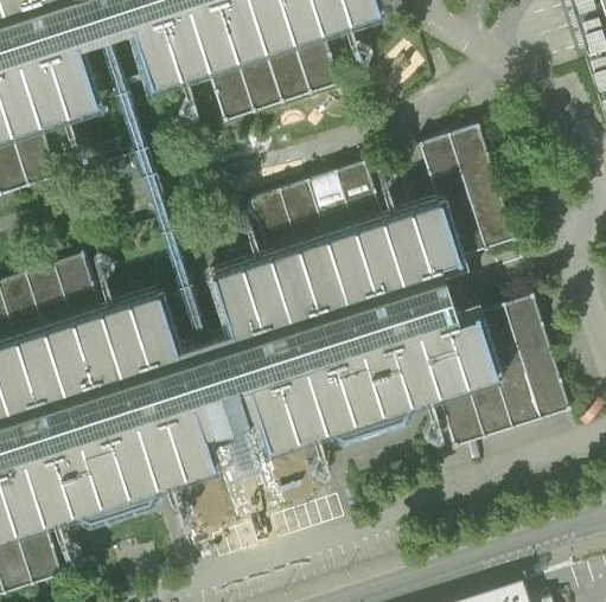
[(0,0),(0,190),(57,172),(39,115),(114,93),(126,88),(204,63),(223,119),(339,81),(321,25),(377,6),(375,0),(0,0)]
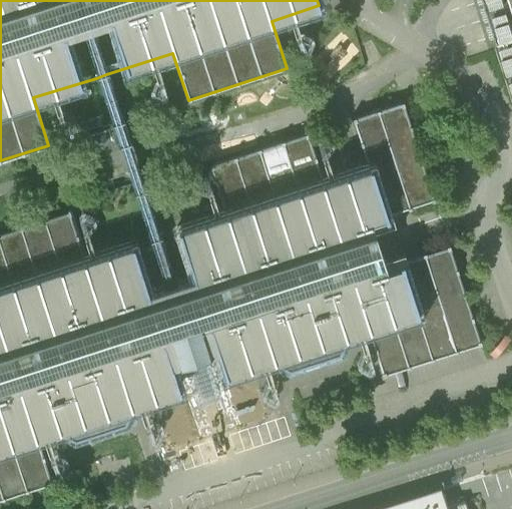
[(511,0),(486,0),(500,43),(502,44),(511,40),(511,0)]
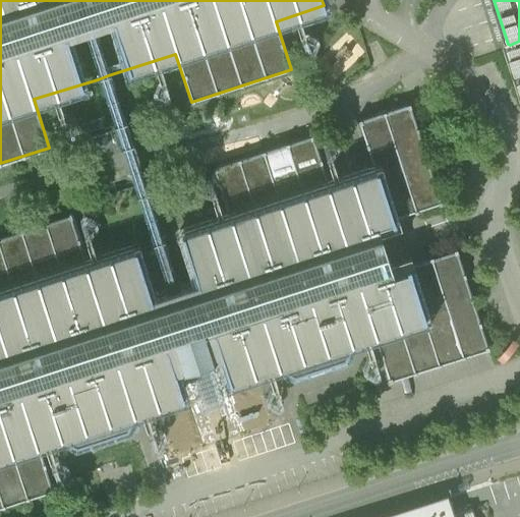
[(108,75),(98,79),(125,163),(152,242),(162,240),(136,160),(108,75)]
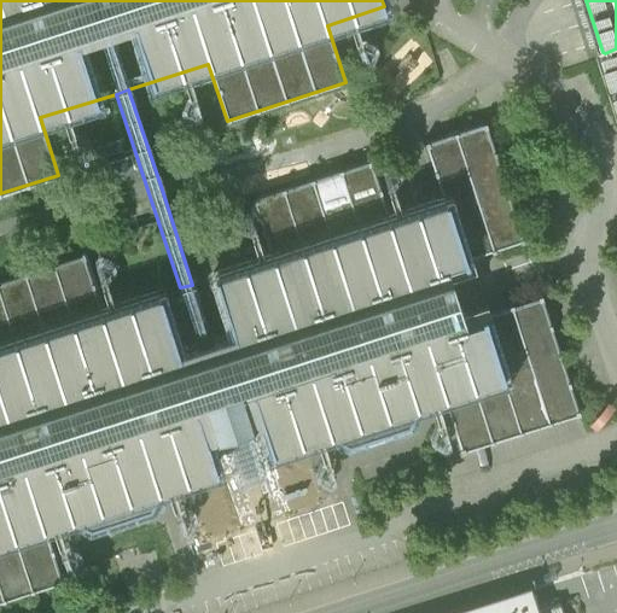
[(285,190),(281,191),(281,192),(256,199),(252,200),(254,205),(255,204),(262,228),(262,229),(263,233),(269,250),(268,250),(272,260),(246,267),(246,266),(243,267),(243,268),(217,276),(217,275),(192,285),(180,287),(156,295),(157,297),(132,304),(132,303),(128,304),(128,305),(103,314),(100,304),(100,305),(94,289),(94,287),(93,284),(85,260),(86,260),(85,255),(80,256),(81,256),(56,264),(52,266),(27,274),(27,273),(23,274),(23,275),(0,281),(0,602),(1,602),(3,603),(6,602),(6,601),(30,594),(35,593),(34,591),(59,583),(59,584),(63,583),(62,579),(53,555),(54,555),(53,550),(52,550),(47,533),(45,524),(69,517),(73,525),(75,532),(91,541),(156,520),(164,505),(162,496),(159,488),(185,479),(185,480),(188,479),(188,478),(213,470),(214,472),(275,451),(274,450),(300,442),(300,444),(303,442),(303,441),(329,433),(331,442),(333,450),(349,457),(414,437),(423,421),(420,413),(421,413),(418,404),(443,396),(446,404),(452,421),(452,422),(453,426),(461,450),(460,450),(461,455),(466,454),(465,453),(490,444),(490,445),(494,444),(494,443),(518,435),(519,437),(523,436),(523,435),(547,427),(548,427),(552,426),(552,425),(576,418),(577,418),(581,416),(580,413),(577,413),(570,389),(571,387),(570,384),(568,384),(560,360),(562,360),(560,355),(559,355),(551,331),(553,331),(551,326),(549,327),(542,302),(543,302),(542,297),(539,298),(539,301),(513,308),(513,307),(510,308),(511,310),(485,319),(484,315),(481,317),(482,320),(465,325),(464,322),(461,323),(454,299),(444,270),(447,269),(446,267),(463,261),(464,264),(467,263),(466,260),(492,252),(493,255),(496,254),(495,251),(521,243),(521,245),(525,244),(523,240),(514,216),(516,215),(514,211),(513,211),(506,187),(505,182),(496,158),(498,158),(495,153),(487,129),(488,129),(487,124),(482,126),(483,127),(458,134),(454,135),(454,136),(430,145),(429,144),(425,145),(426,149),(435,173),(435,174),(436,177),(444,202),(443,202),(444,204),(419,211),(419,210),(414,211),(415,212),(390,221),(388,212),(386,212),(382,196),(380,191),(372,167),(373,167),(371,162),(367,163),(368,164),(343,173),(343,171),(338,173),(339,173),(314,181),(314,180),(310,181),(310,182),(285,191),(285,190)]
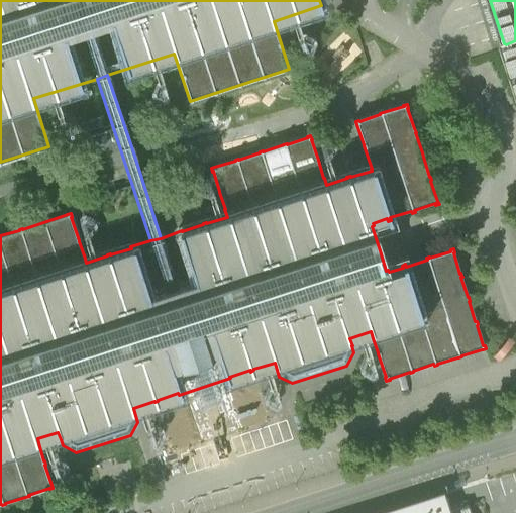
[(102,116),(77,124),(81,135),(105,127),(102,116)]
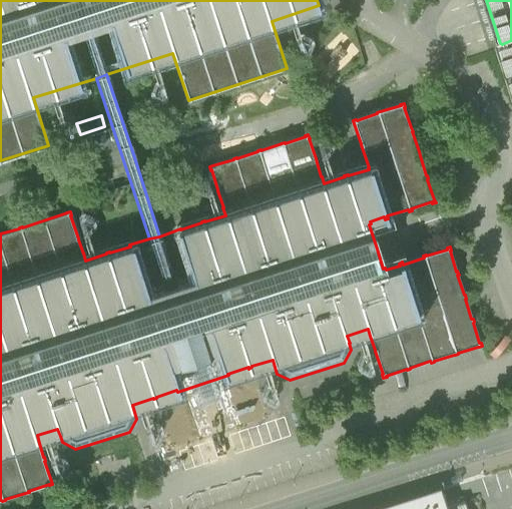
[(446,508),(441,491),(386,508),(446,508)]
